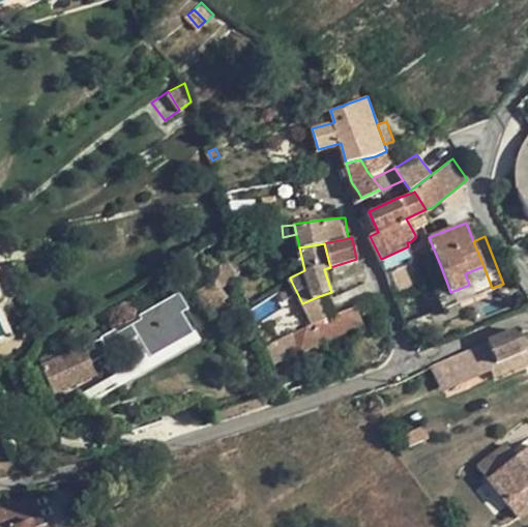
[(484,266),(465,273),(469,285),(473,296),(492,288),(484,266)]
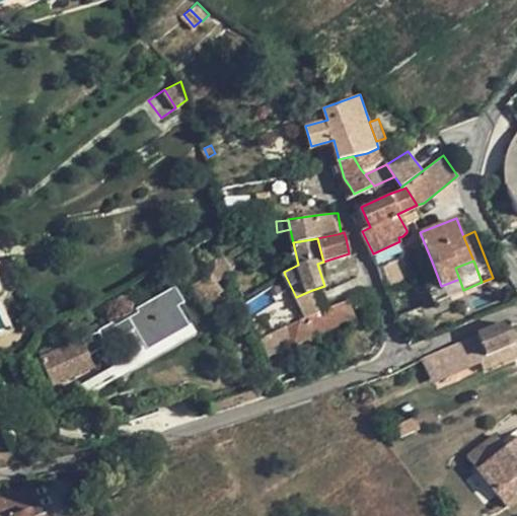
[(434,301),(445,296),(441,286),(432,262),(421,266),(434,301)]
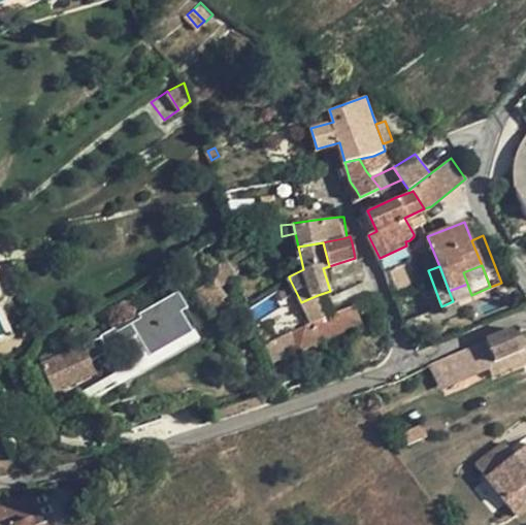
[(290,280),(280,287),(285,297),(296,292),(290,280)]
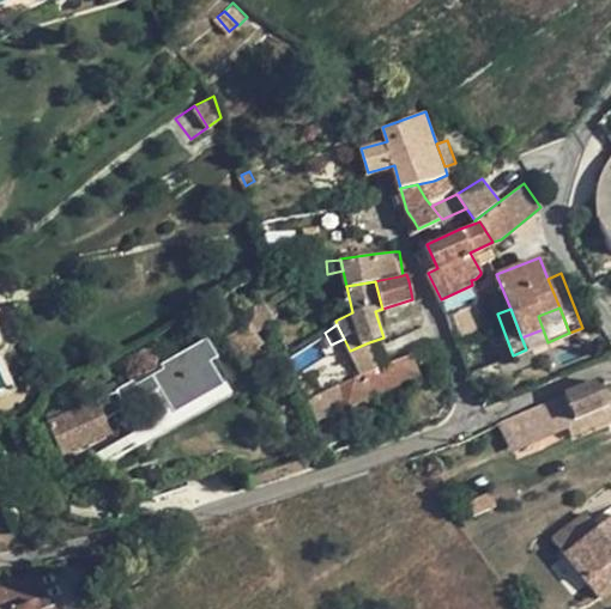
[(548,342),(543,329),(521,338),(526,349),(548,342)]
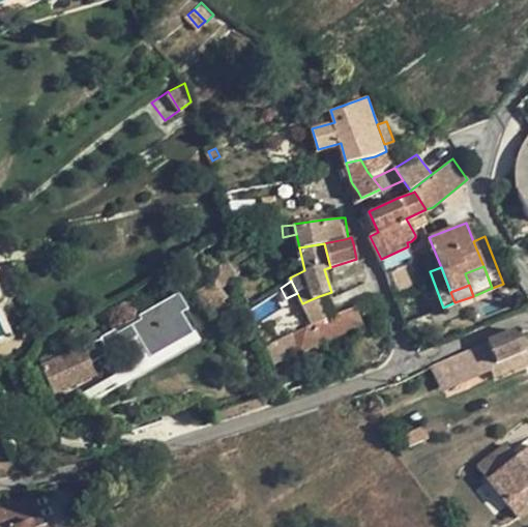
[(327,317),(319,296),(312,299),(302,303),(310,324),(327,317)]
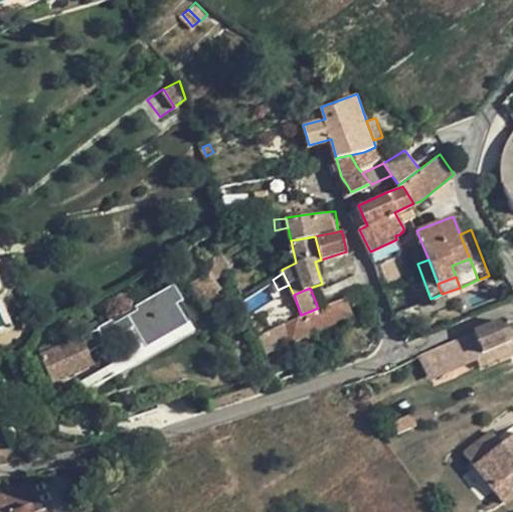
[(285,322),(276,327),(280,336),(290,332),(293,339),(352,314),(345,297),(318,308),(301,315),(285,322)]
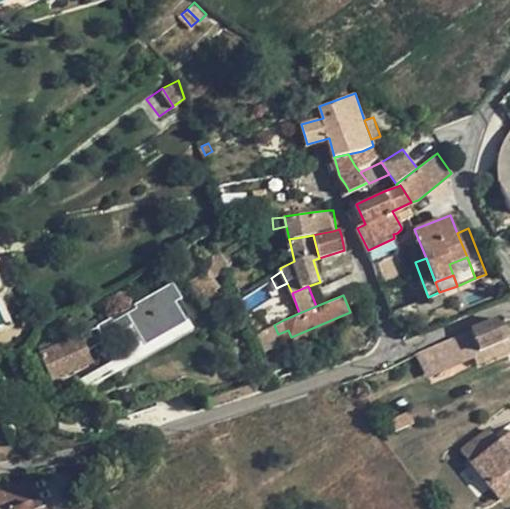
[(260,312),(251,317),(257,328),(265,322),(260,312)]
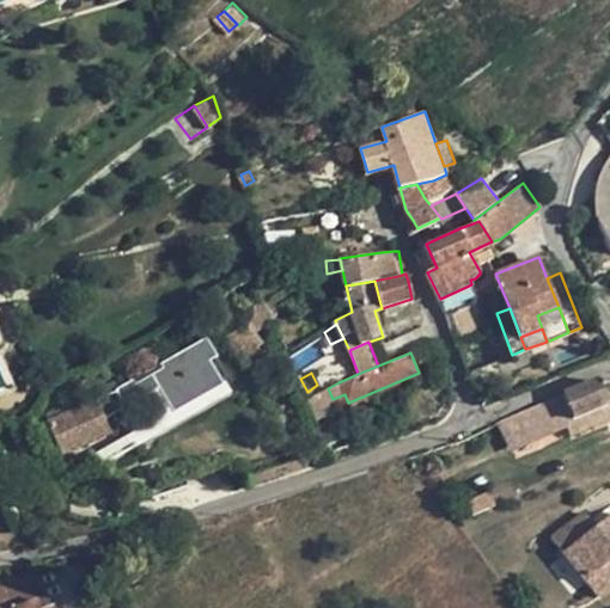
[(601,378),(565,393),(556,395),(504,418),(516,443),(568,421),(567,419),(609,401),(609,399),(601,378)]
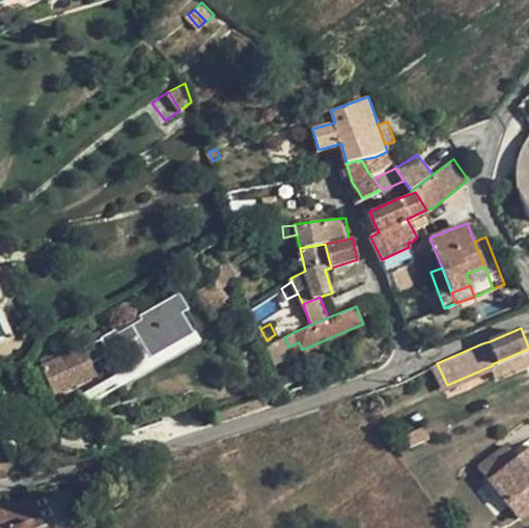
[(102,337),(42,363),(55,393),(96,374),(102,388),(120,380),(102,337)]
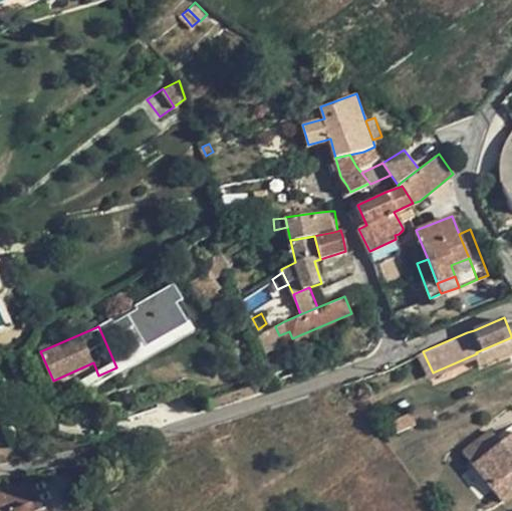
[(279,335),(275,326),(260,332),(267,349),(282,342),(279,335)]
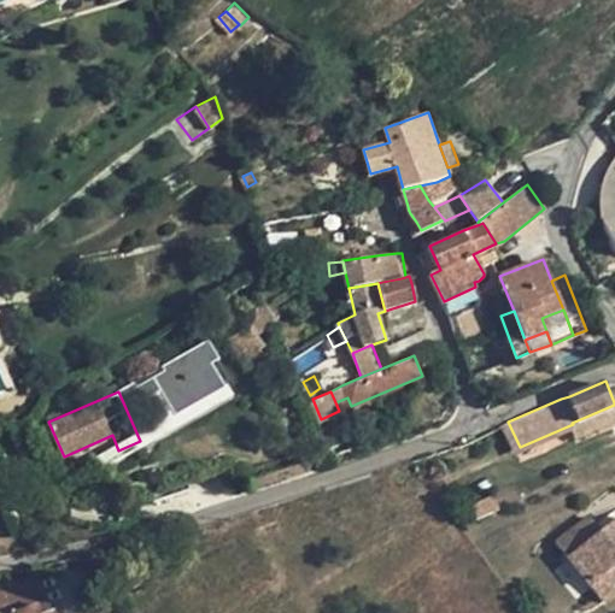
[(347,398),(335,402),(339,411),(351,406),(347,398)]
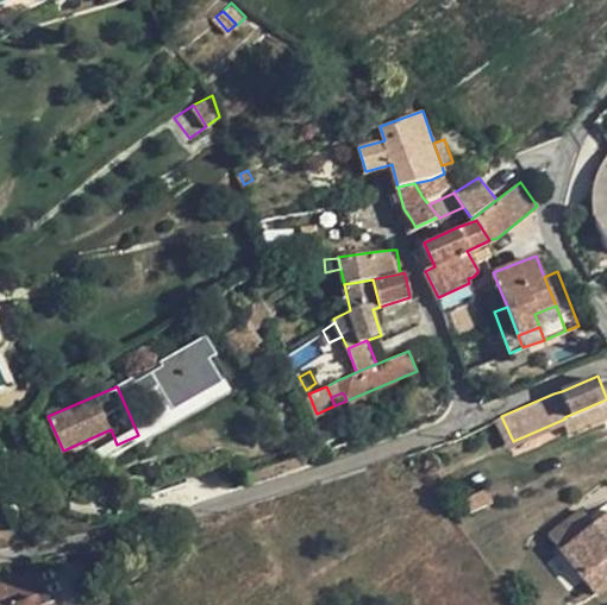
[(606,399),(564,417),(565,418),(570,429),(606,414),(606,399)]
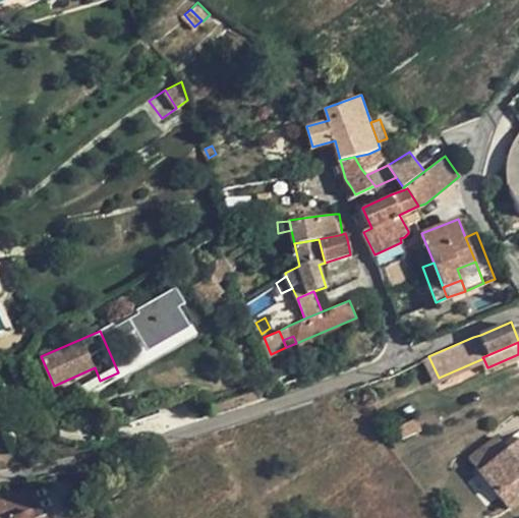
[(95,367),(54,386),(60,398),(100,381),(95,367)]
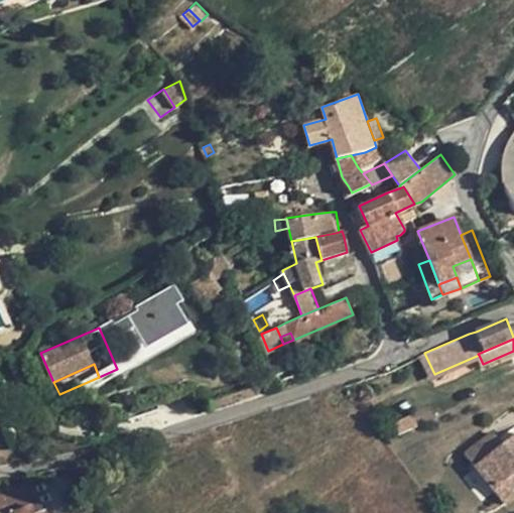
[(513,435),(503,443),(493,430),(465,452),(467,454),(461,458),(469,468),(475,463),(494,489),(513,474),(513,435)]
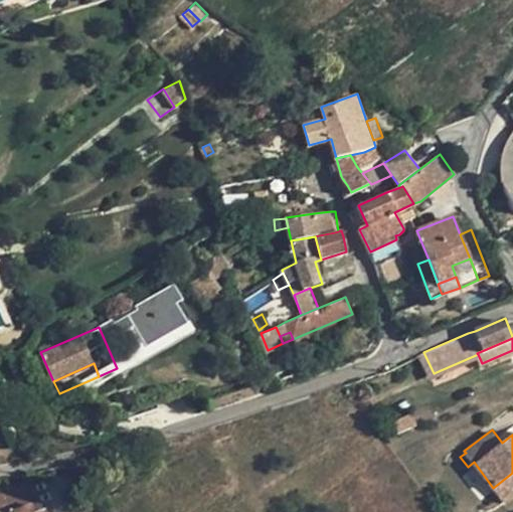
[(134,450),(118,455),(121,466),(137,461),(134,450)]
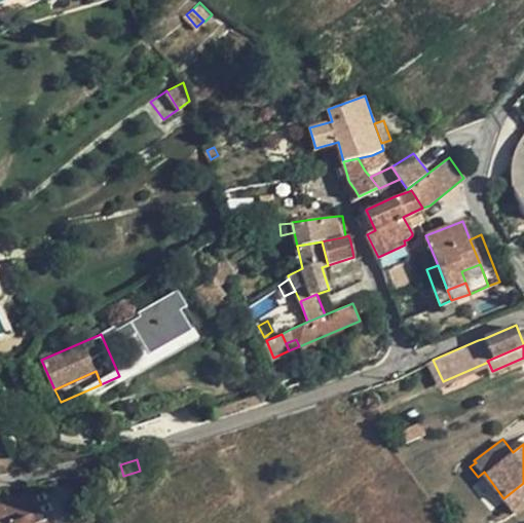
[(36,486),(26,490),(34,522),(37,522),(46,521),(36,486)]
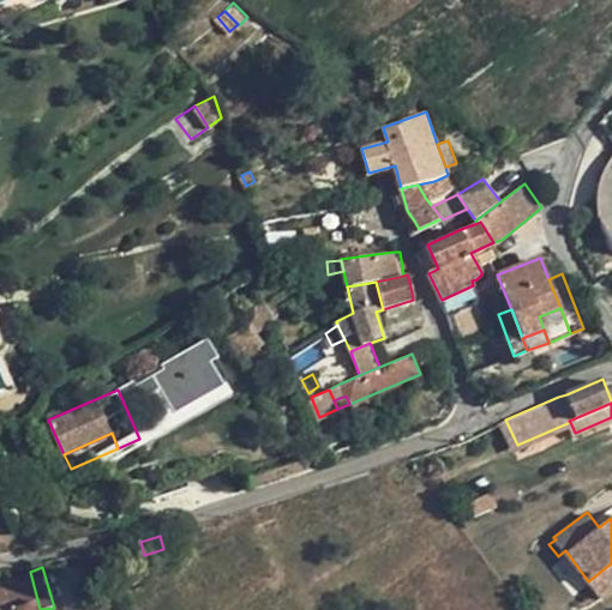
[(0,609),(54,609),(54,608),(43,609),(40,609),(30,572),(0,581),(0,605),(1,609),(0,609)]
